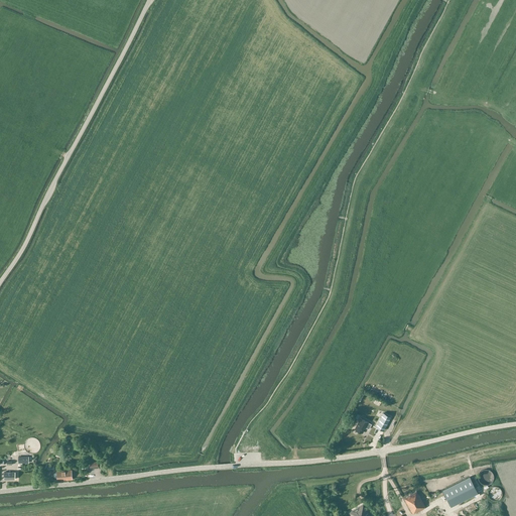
[(383,412),(376,426),(384,430),(391,416),(383,412)]
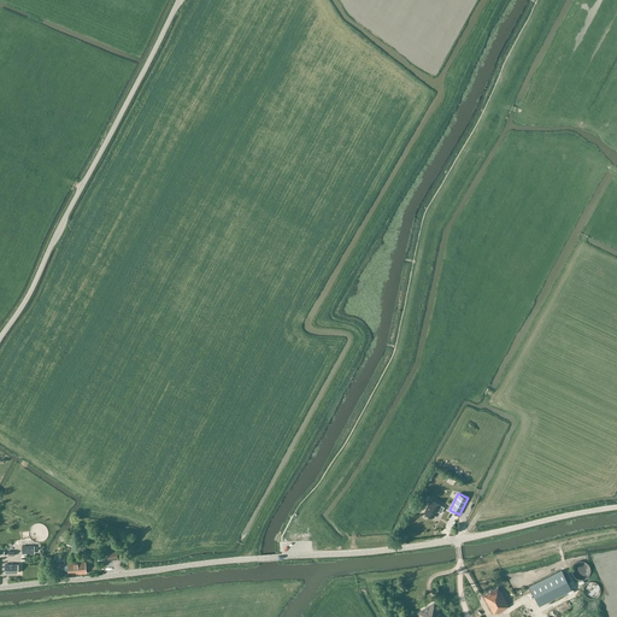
[(445,506),(430,499),(423,512),(434,517),(436,511),(439,511),(441,512),(445,506)]
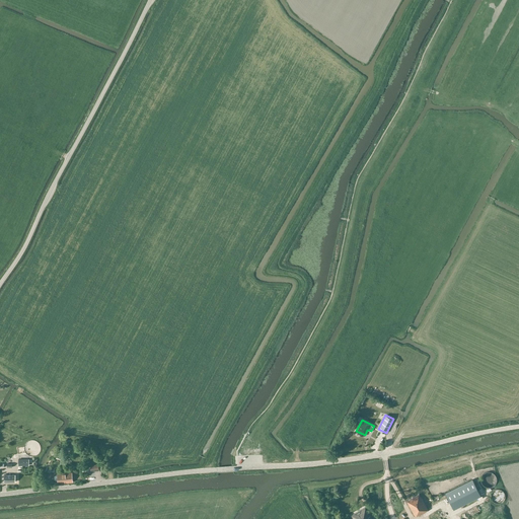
[(495,477),(495,476),(494,474),(493,472),(492,471),(491,470),(489,470),(487,470),(486,470),(485,470),(484,471),(483,472),(482,473),(482,474),(480,476),(480,477),(482,478),(482,480),(483,482),(484,483),(485,483),(486,484),(487,484),(489,484),(490,484),(492,483),(494,480),(494,479),(495,478),(495,477)]
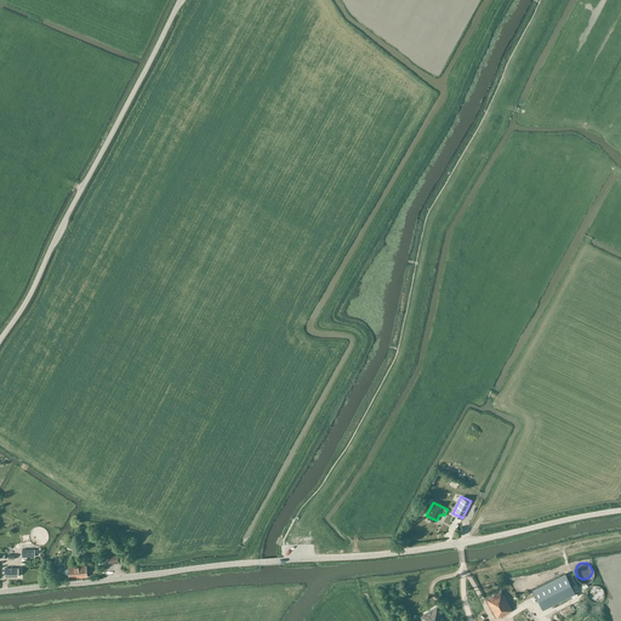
[(80,577),(86,576),(86,565),(68,567),(68,568),(67,569),(66,569),(66,570),(66,571),(66,573),(66,574),(66,575),(67,575),(68,576),(69,576),(80,576),(80,577)]
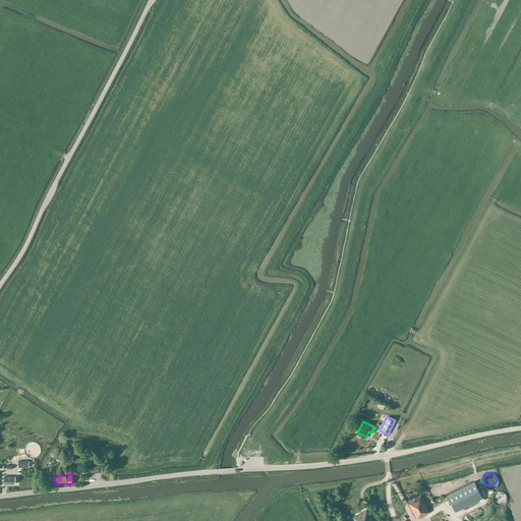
[(474,481),(447,495),(455,511),(482,498),(474,481)]
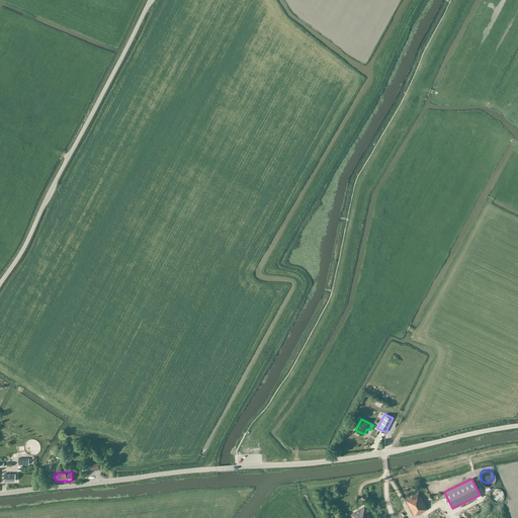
[(503,493),(503,492),(503,490),(502,488),(501,488),(500,487),(498,486),(497,486),(496,486),(494,487),(492,488),(491,489),(491,490),(490,491),(490,493),(490,494),(490,495),(491,496),(492,497),(492,498),(494,499),(495,499),(496,500),(498,500),(499,499),(501,498),(502,497),(503,496),(503,494),(503,493)]
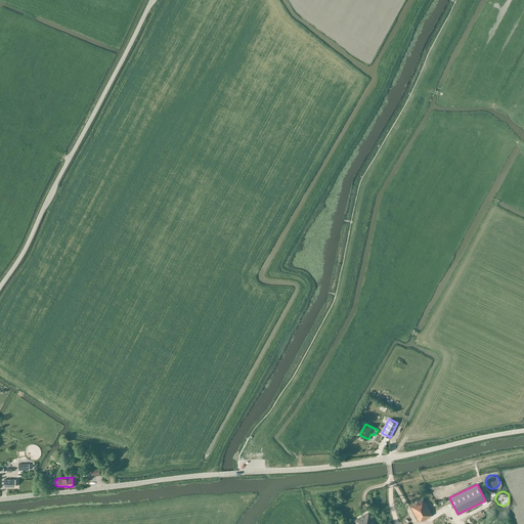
[(424,520),(433,515),(423,498),(410,506),(419,521),(420,521),(423,520),(424,520)]
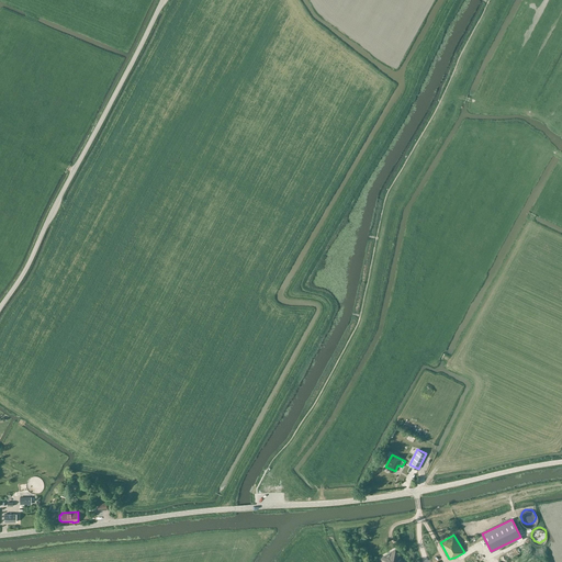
[(403,561),(395,549),(378,560),(379,561),(382,561),(383,561),(382,561),(403,561)]
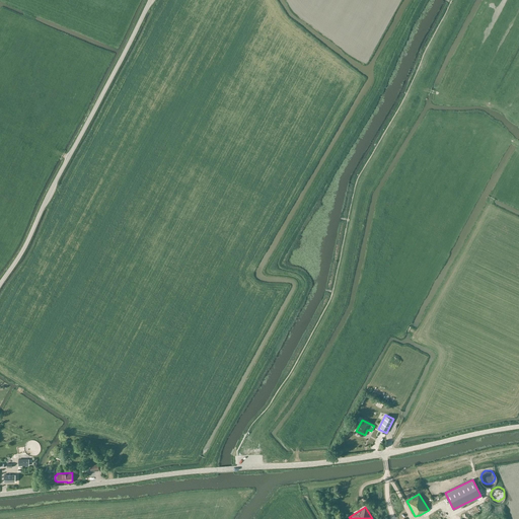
[(439,509),(427,515),(428,518),(437,518),(442,515),(439,509)]
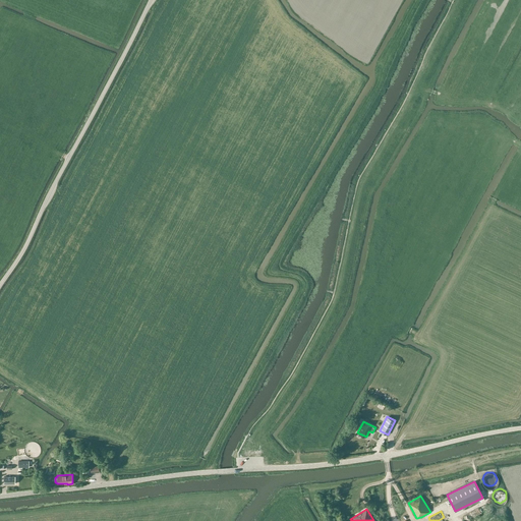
All buildings are outlined.
